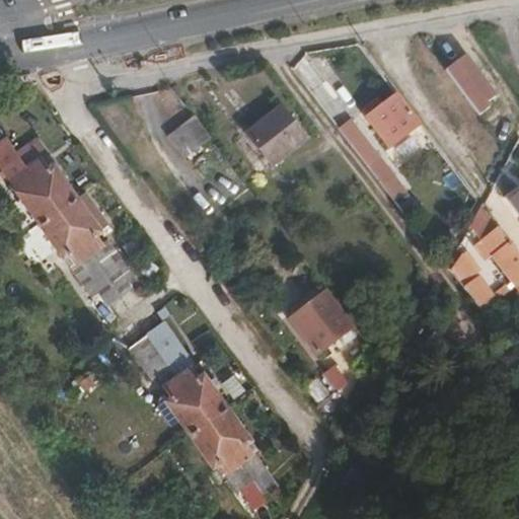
[(466,55),(447,68),(480,114),(492,105),(489,101),(496,95),(466,55)]
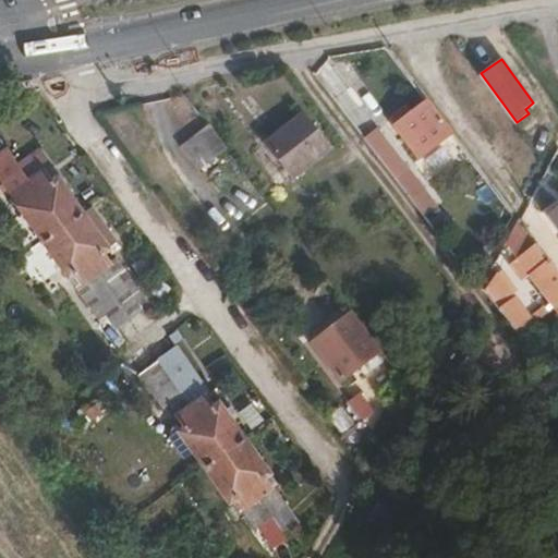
[(411,113),(396,125),(393,128),(419,161),(452,135),(426,101),(411,113)]
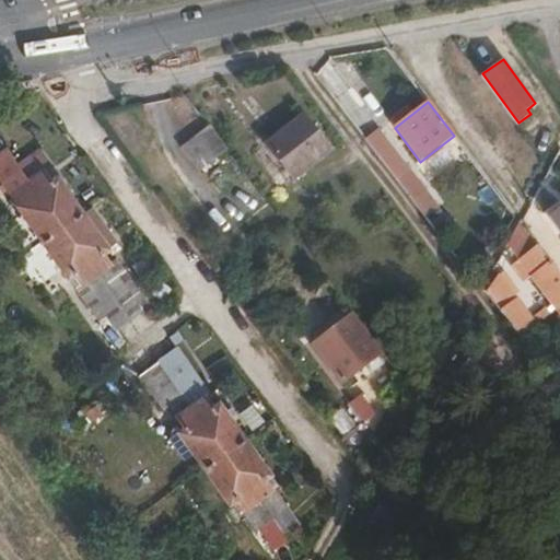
[(392,118),(397,126),(412,114),(407,106),(392,118)]
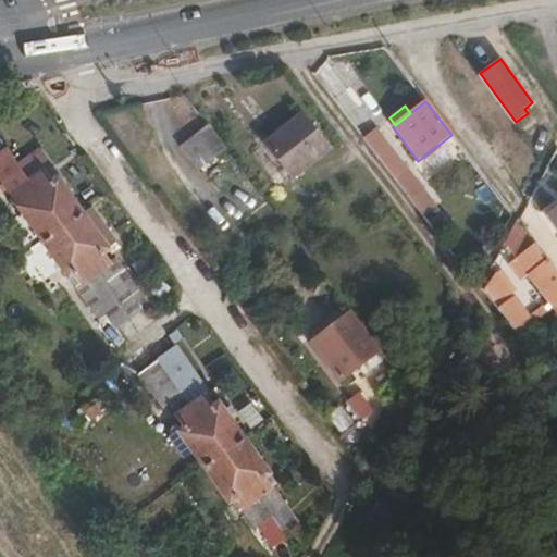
[(301,115),(263,144),(292,178),(329,150),(301,115)]
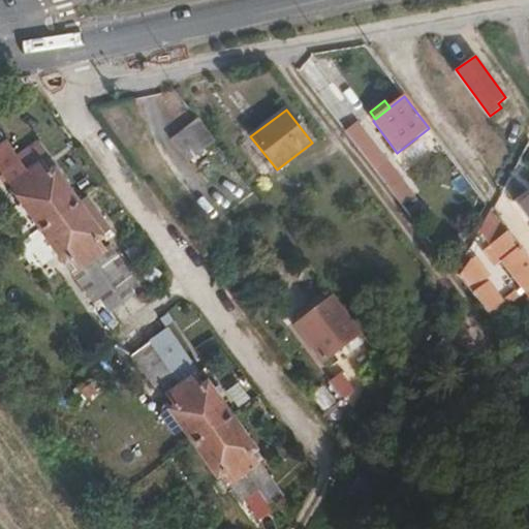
[(188,161),(215,142),(197,119),(172,139),(188,161)]
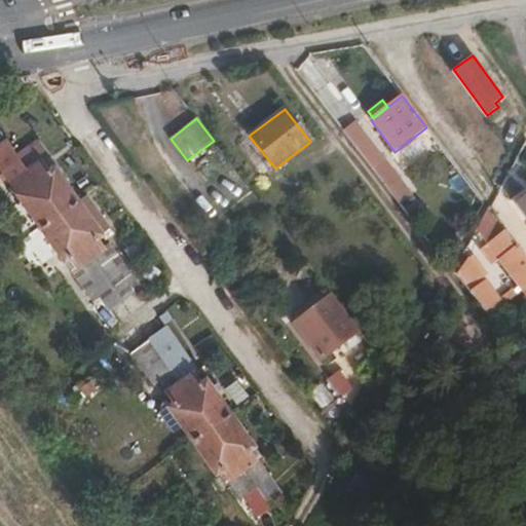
[(357,121),(343,130),(401,205),(414,195),(357,121)]
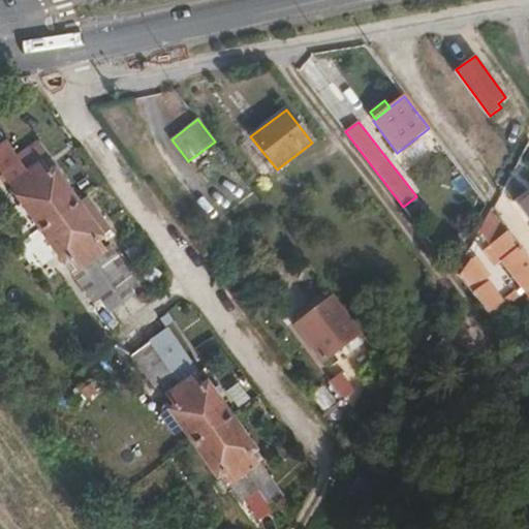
[(120,275),(127,270),(110,246),(104,249),(98,239),(111,230),(87,195),(79,201),(54,165),(49,169),(41,160),(27,169),(21,159),(18,155),(6,138),(0,144),(0,172),(93,304),(101,299),(111,312),(133,294),(129,288),(120,275)]
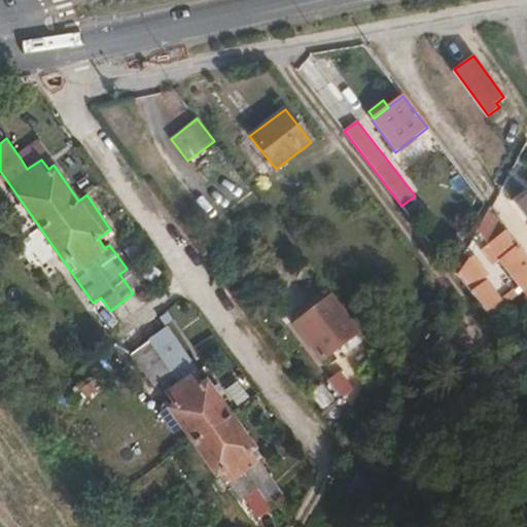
[(39,139),(18,154),(21,159),(27,169),(41,160),(46,155),(49,153),(39,139)]
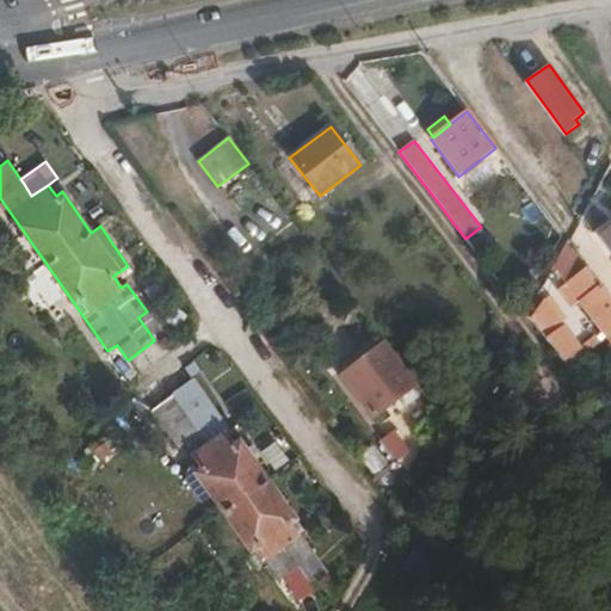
[(62,191),(54,180),(48,185),(56,196),(62,191)]
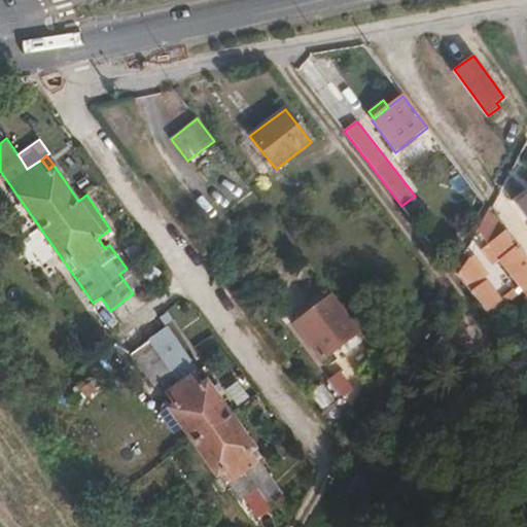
[(457,275),(490,318),(523,291),(526,288),(526,260),(496,220),(482,239),(490,248),(497,258),(517,284),(499,299),(469,258),(457,275)]
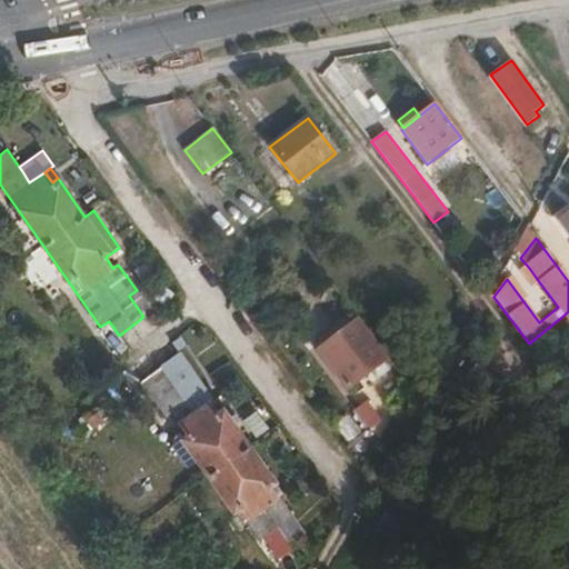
[(532,282),(537,279),(529,268),(521,273),(528,281),(530,279),(532,282)]
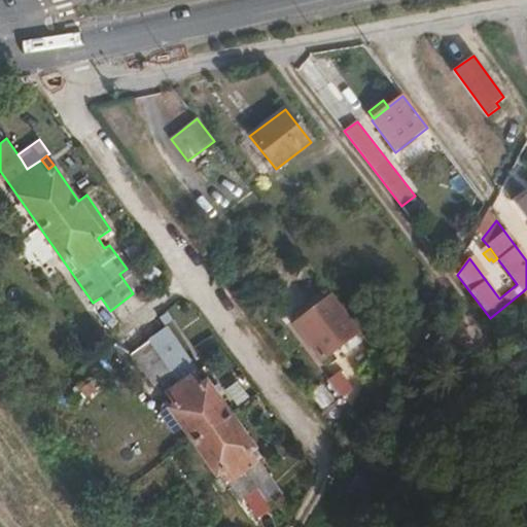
[(137,282),(127,269),(119,274),(129,287),(137,282)]
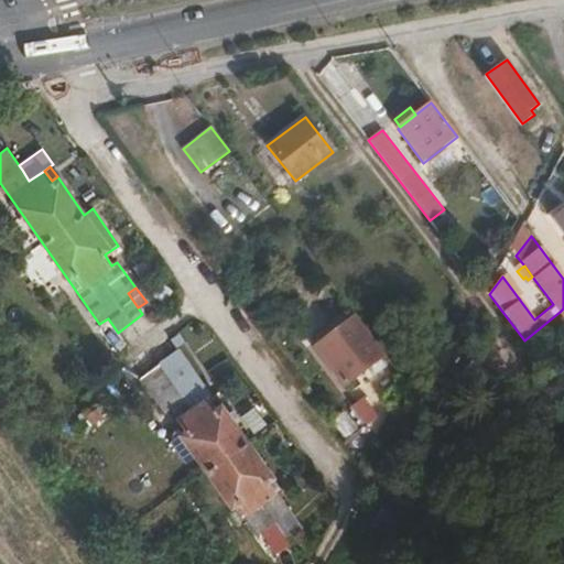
[(354,318),(314,347),(344,388),(384,359),(354,318)]
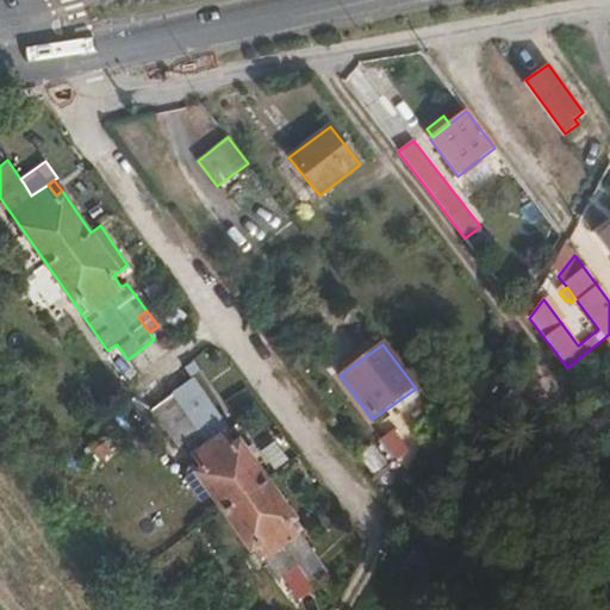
[(297,564),(312,553),(290,522),(296,518),(240,437),(232,442),(224,430),(229,427),(192,377),(150,408),(176,446),(182,442),(199,466),(184,477),(200,500),(210,493),(250,549),(256,546),(279,577),(297,564)]
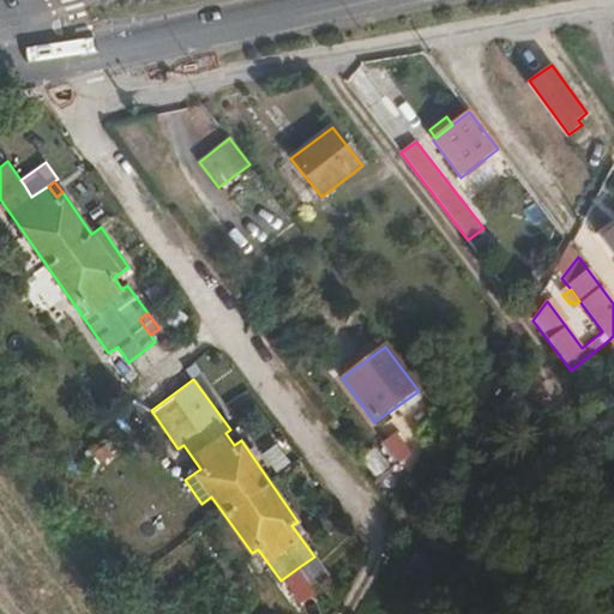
[(384,443),(399,464),(411,455),(399,439),(396,444),(391,437),(384,443)]
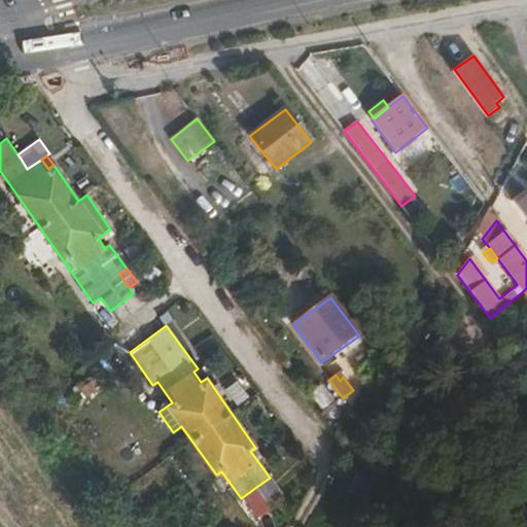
[(281,495),(270,478),(256,487),(269,504),(281,495)]
